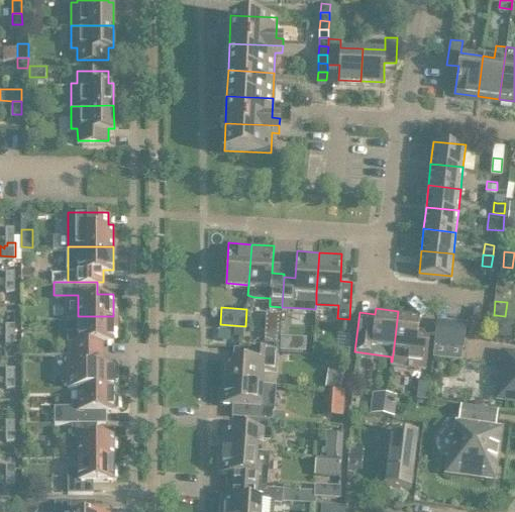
[(267,310),(266,319),(279,319),(280,310),(267,310)]
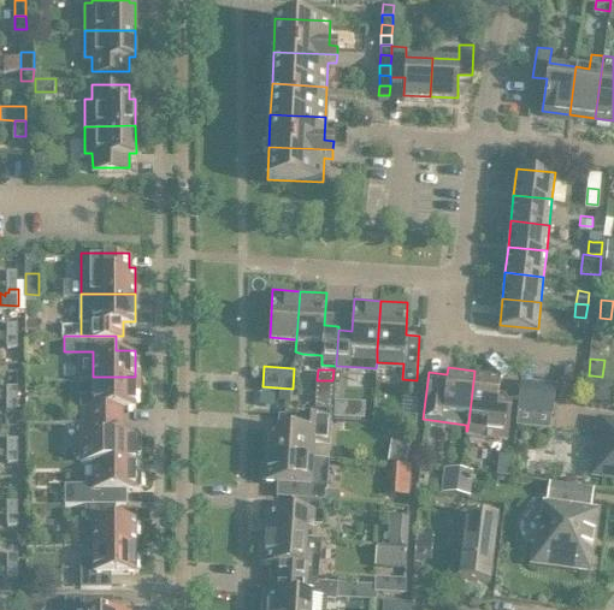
[(474,371),(470,413),(467,431),(508,436),(513,392),(499,390),(501,373),(474,371)]
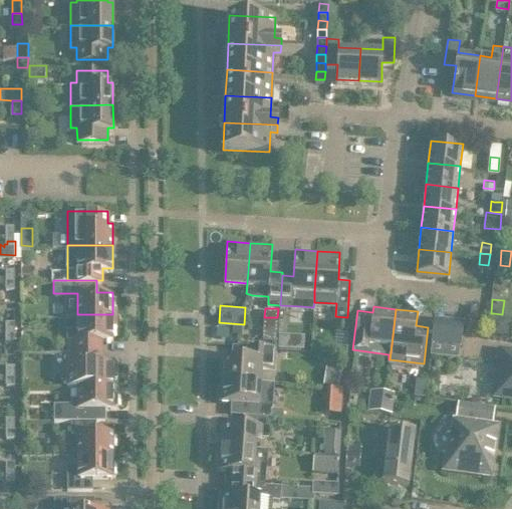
[(67,336),(67,348),(71,348),(96,349),(100,349),(100,336),(112,336),(112,314),(77,314),(77,323),(68,324),(67,336)]
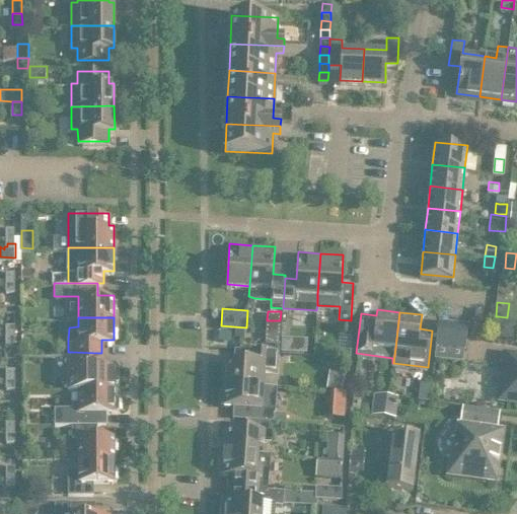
[(438,342),(466,346),(469,321),(441,317),(438,342)]
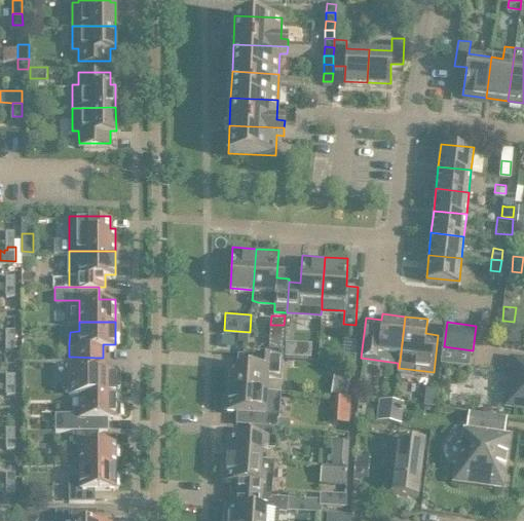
[(227,343),(237,343),(237,333),(227,333),(227,343)]
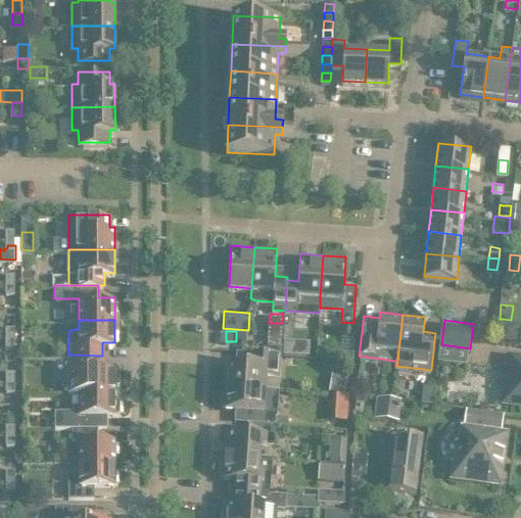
[(284,338),(283,351),(295,351),(295,338),(284,338)]
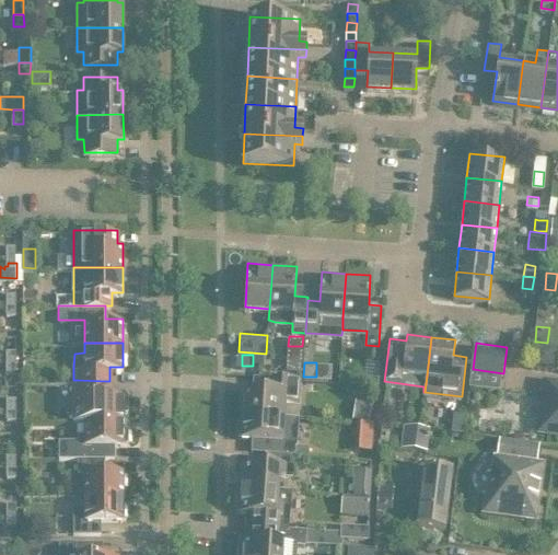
[(241,411),(285,414),(298,414),(300,378),(267,376),(257,374),(256,388),(242,386),(241,411)]
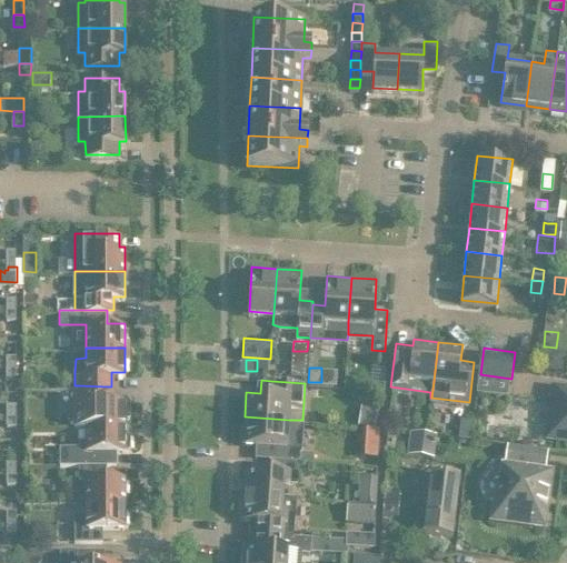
[(566,385),(554,384),(551,408),(549,408),(548,409),(556,410),(554,433),(566,434),(566,385)]
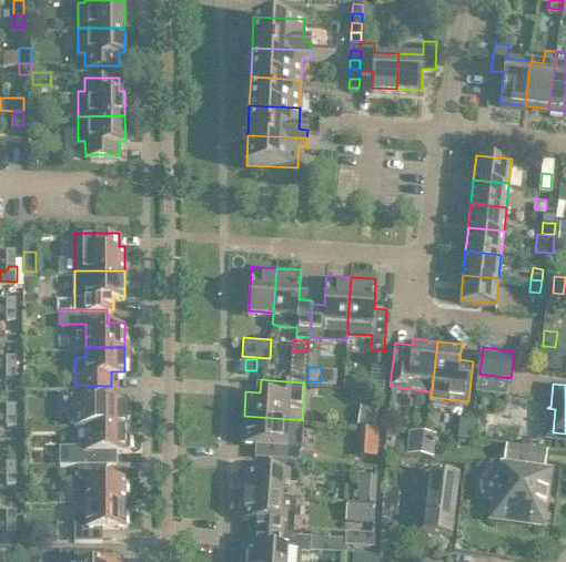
[(107,386),(79,385),(74,385),(74,423),(86,423),(125,423),(125,416),(130,414),(130,402),(124,400),(124,399),(111,399),(111,386),(107,386)]
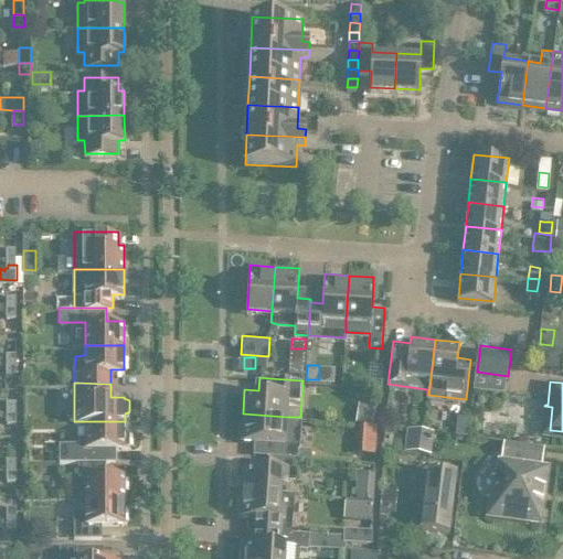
[(361,420),(373,422),(375,402),(363,400),(361,420)]
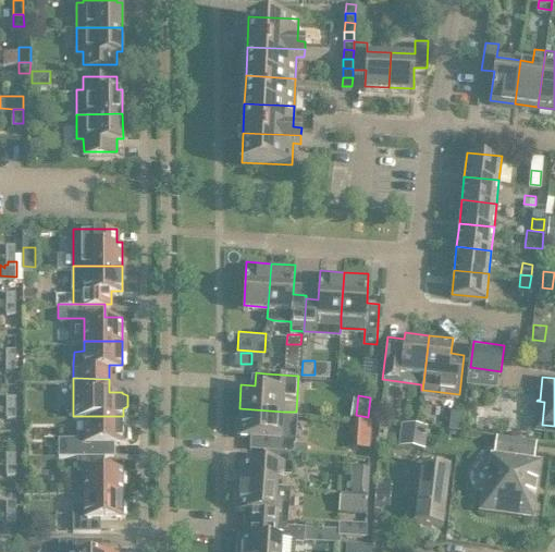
[(294,440),(295,427),(296,412),(283,412),(239,408),(238,432),(262,433),(261,446),(264,446),(293,449),(293,450),(294,450),(307,450),(307,441),(294,440)]
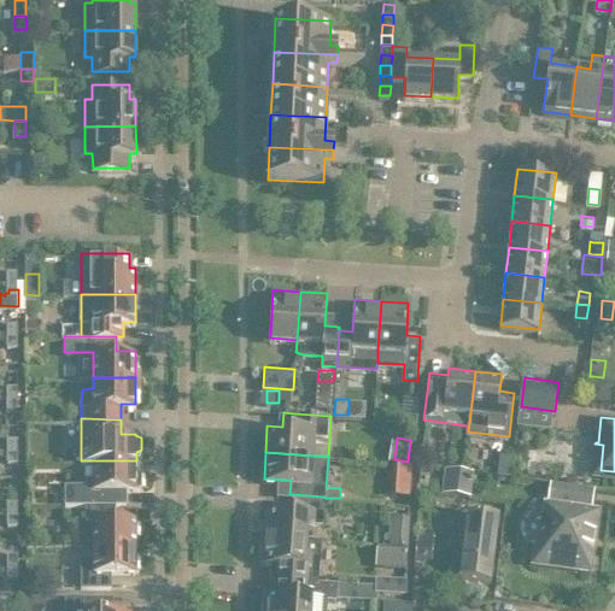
[(136,470),(136,460),(93,460),(94,486),(86,487),(86,503),(116,501),(116,487),(136,487),(136,486),(141,485),(141,471),(136,470)]
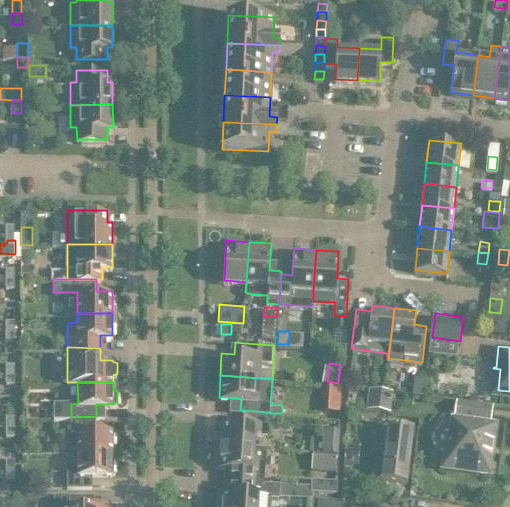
[(326,384),(324,408),(340,409),(342,385),(326,384)]
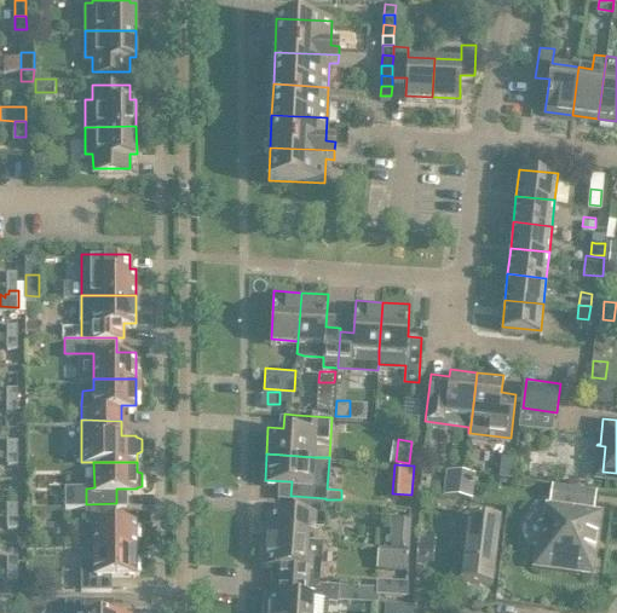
[(444,487),(472,491),(476,470),(447,467),(444,487)]
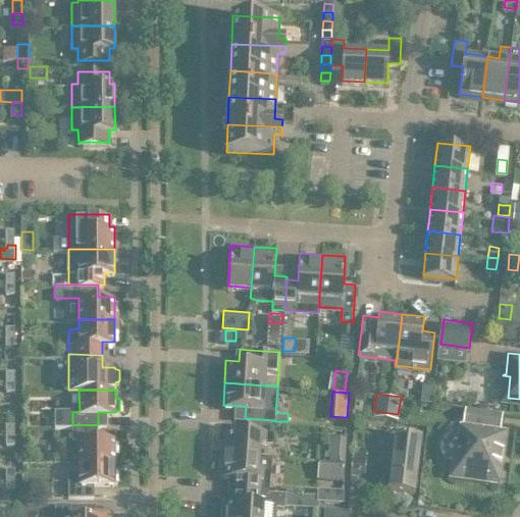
[(456,437),(451,474),(500,481),(508,428),(506,428),(506,429),(501,428),(503,411),(465,405),(463,422),(461,422),(459,438),(456,437)]
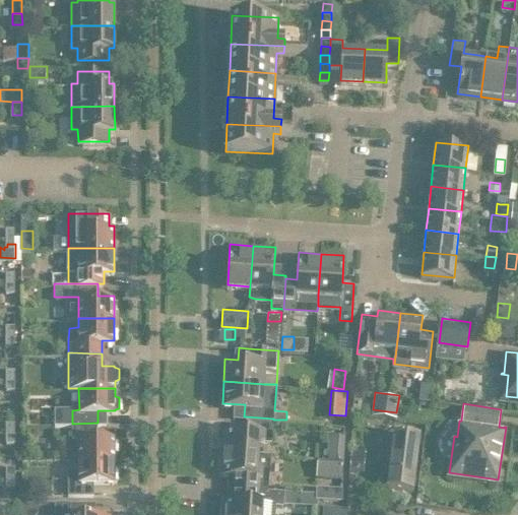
[(272,440),(273,420),(273,419),(247,416),(246,429),(223,427),(222,450),(259,452),(260,439),(272,440)]
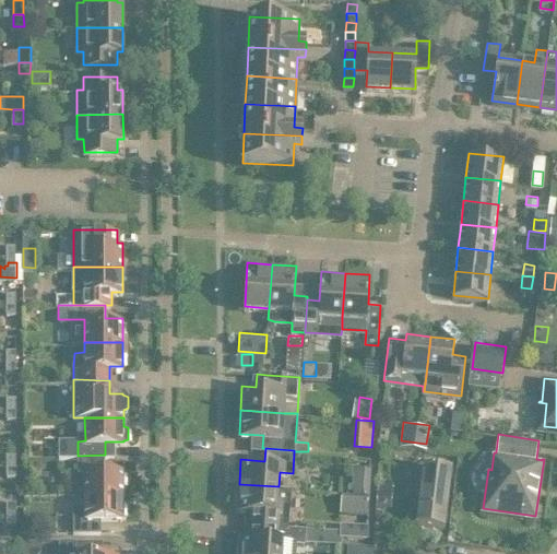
[(85,469),(85,493),(123,493),(123,469),(105,469),(105,455),(78,456),(78,470),(85,469)]
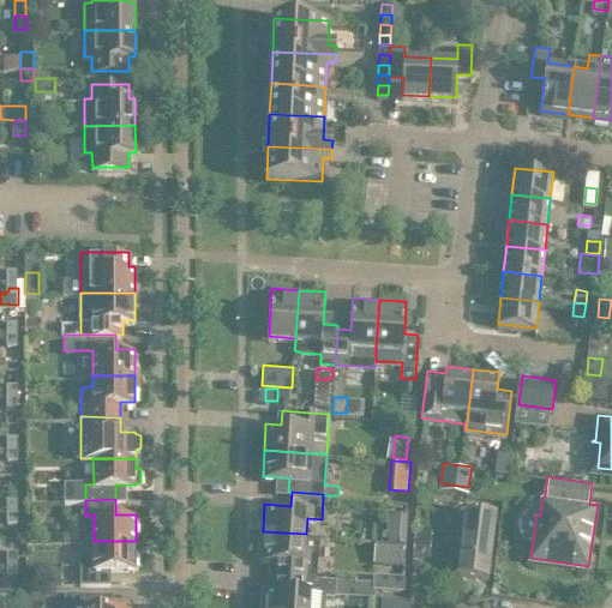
[(489,578),(497,512),(466,509),(457,575),(489,578)]
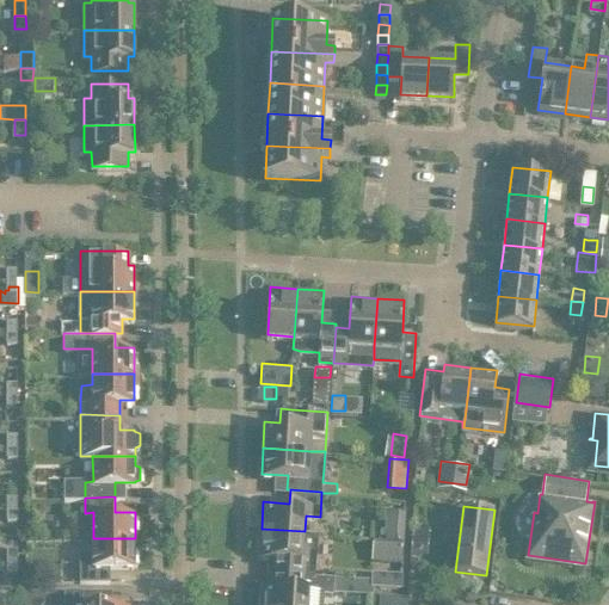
[(405,510),(391,508),(388,537),(403,538),(405,510)]
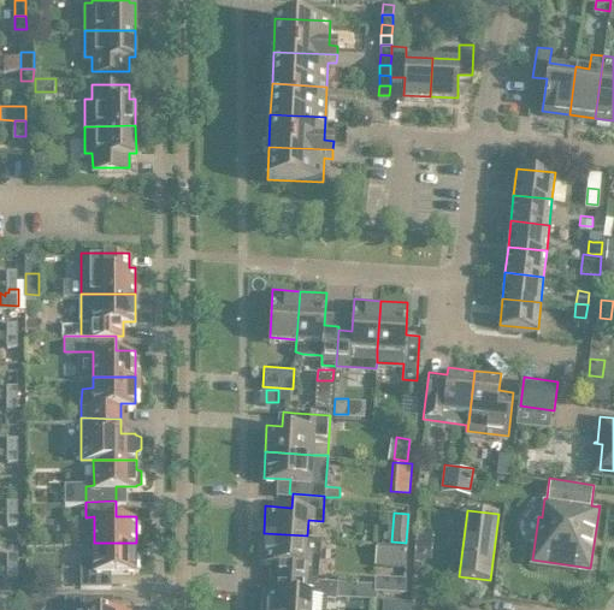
[(415,528),(414,556),(425,556),(426,529),(415,528)]
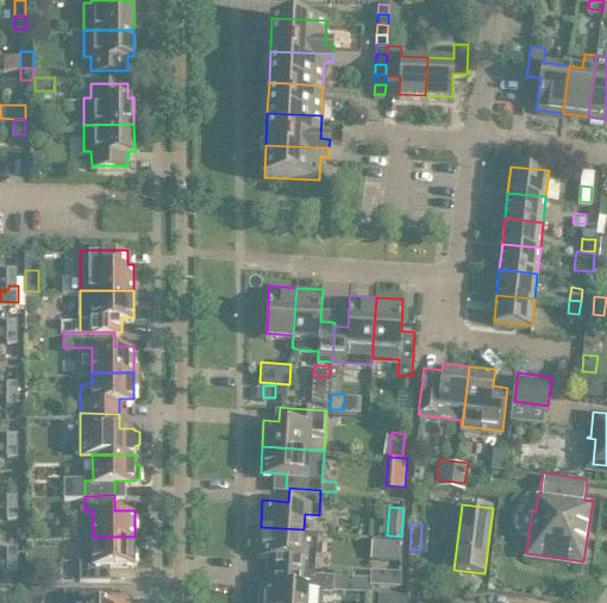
[(318,531),(304,529),(261,527),(258,554),(285,556),(283,570),(291,570),(314,571),(317,547),(318,531)]
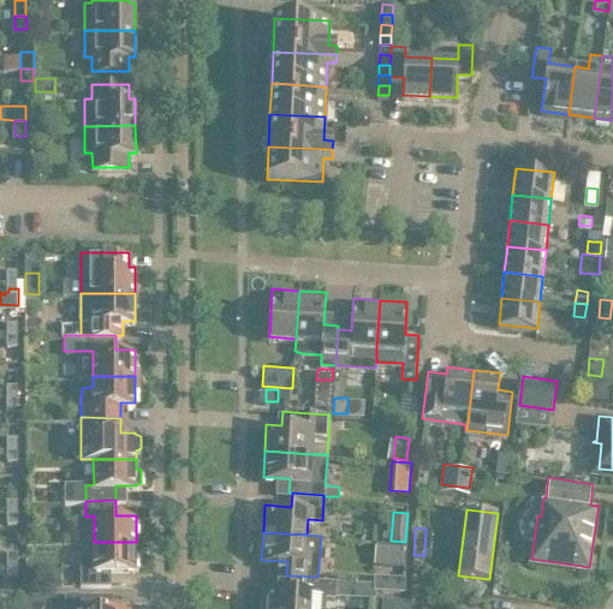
[(111,583),(111,568),(136,568),(136,542),(94,542),(94,551),(81,550),(81,572),(81,583),(111,583)]
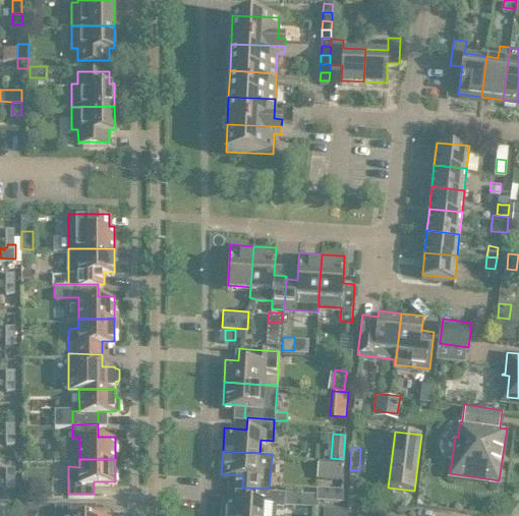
[(342,460),(318,459),(316,477),(341,478),(342,460)]
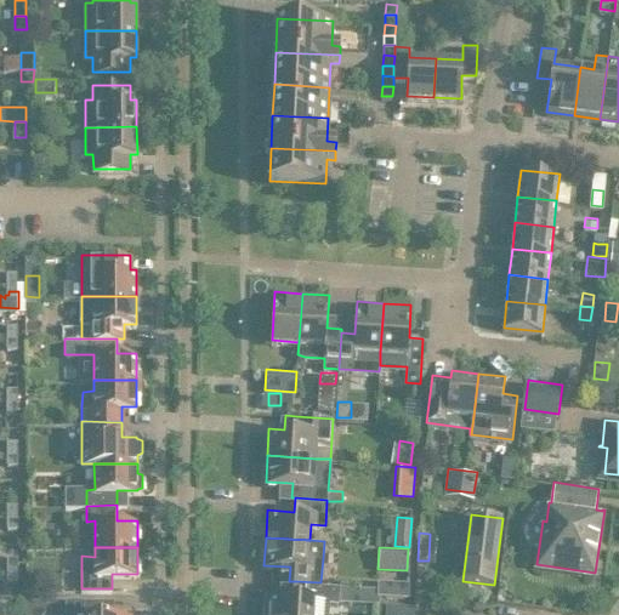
[(379,580),(379,592),(393,593),(393,581),(379,580)]
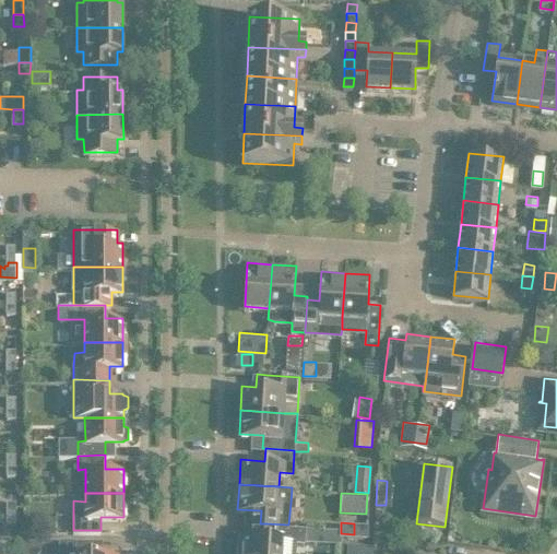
[(237,553),(294,553),(296,539),(305,540),(306,526),(288,525),(267,523),(265,537),(239,534),(237,553)]
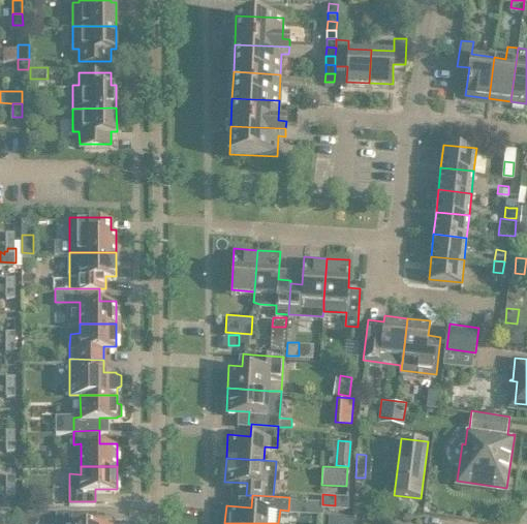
[(347,495),(335,495),(335,505),(347,505),(347,495)]
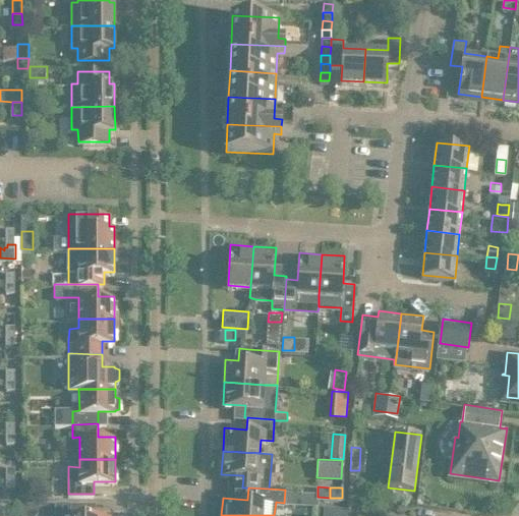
[(85,502),(54,502),(54,515),(110,515),(111,515),(85,515),(85,502)]
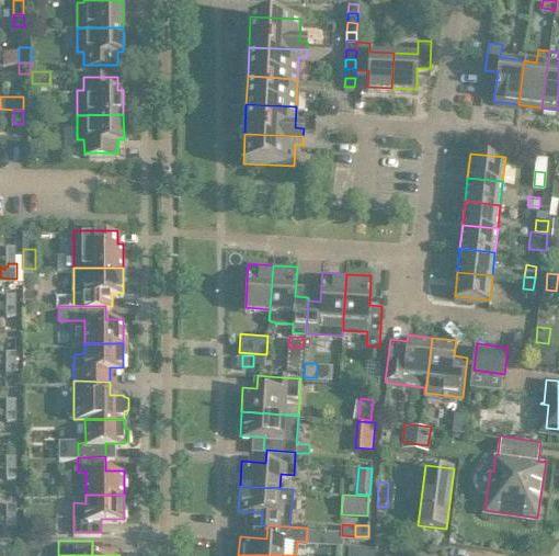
[(348,555),(360,555),(361,544),(350,543),(348,555)]
